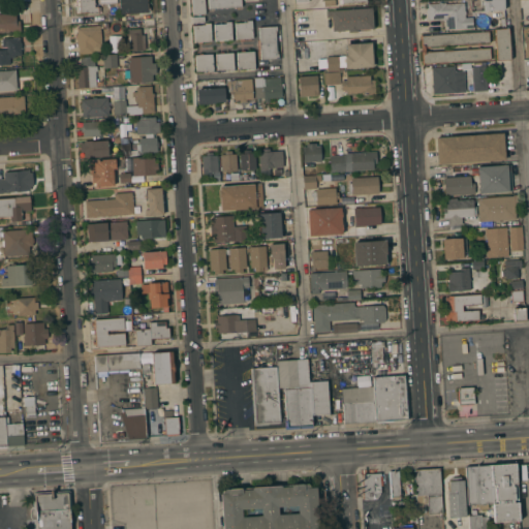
[(80,12),(79,0),(94,0),(95,6),(98,6),(98,12),(87,13),(87,11),(80,12)]
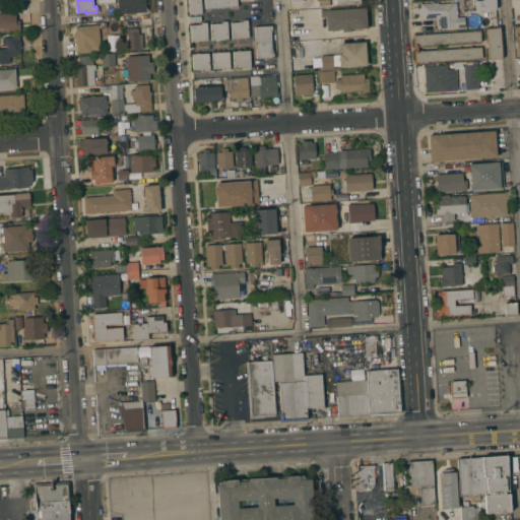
[(118,14),(117,0),(144,0),(145,7),(147,7),(147,10),(145,10),(146,12),(118,14)]
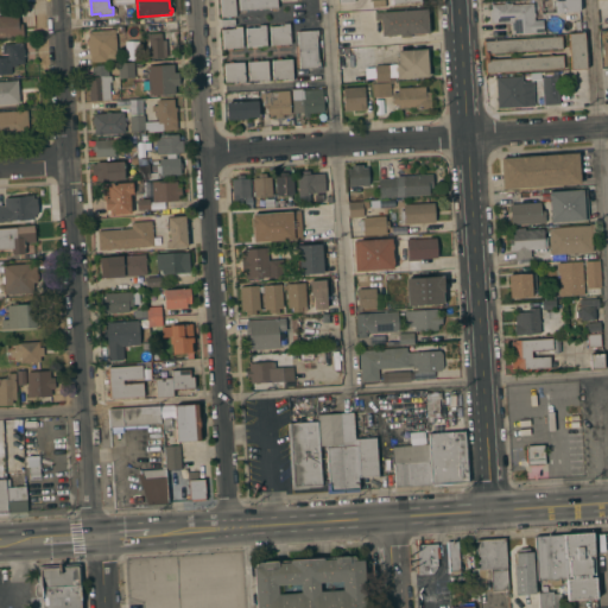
[(220,0),(234,0),(235,16),(221,17),(220,0)]
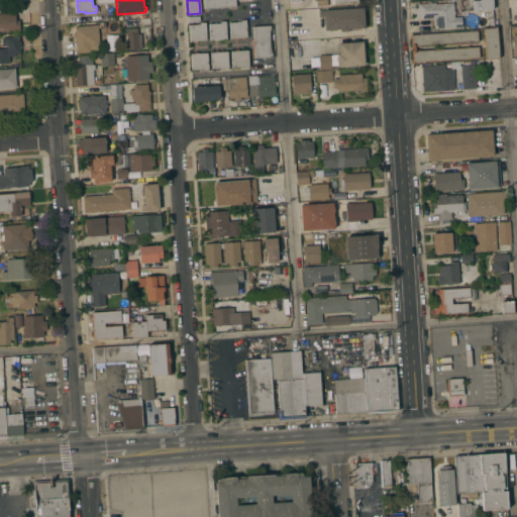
[(235,0),(236,6),(204,8),(203,0),(235,0)]
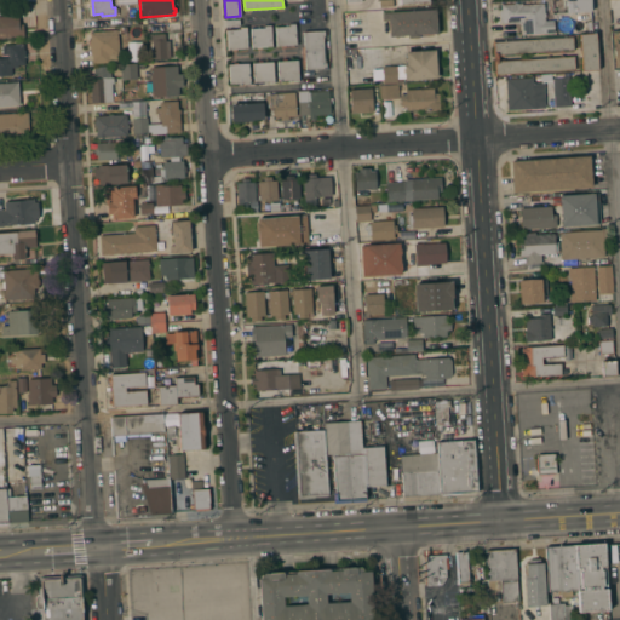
[(567,0),(591,0),(592,11),(567,12),(567,0)]
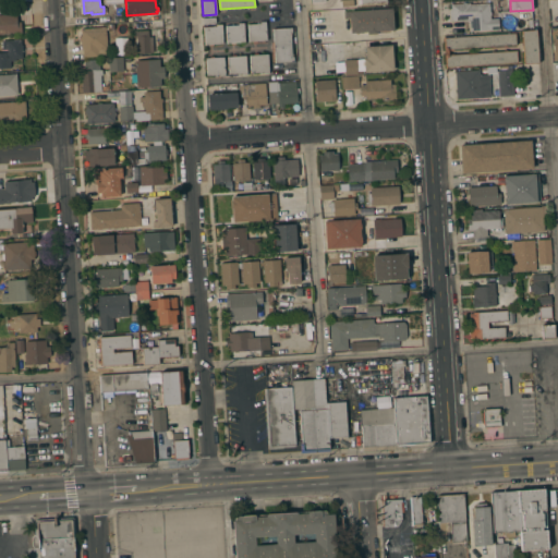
[(462,3),(462,2),(465,2),(465,3),(470,2),(471,4),(489,3),(489,4),(497,3),(498,12),(500,12),(501,19),(499,19),(499,28),(470,31),(470,21),(468,22),(468,20),(452,21),(451,4),(462,3)]
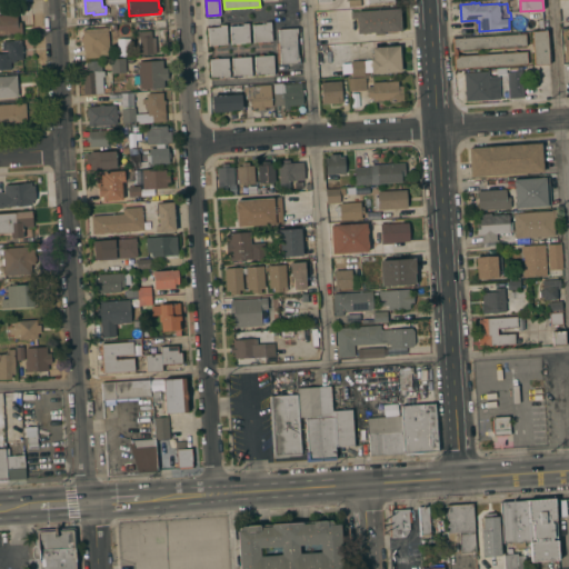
[(0,35),(0,15),(2,15),(1,6),(16,5),(18,22),(21,22),(22,33),(0,35)]
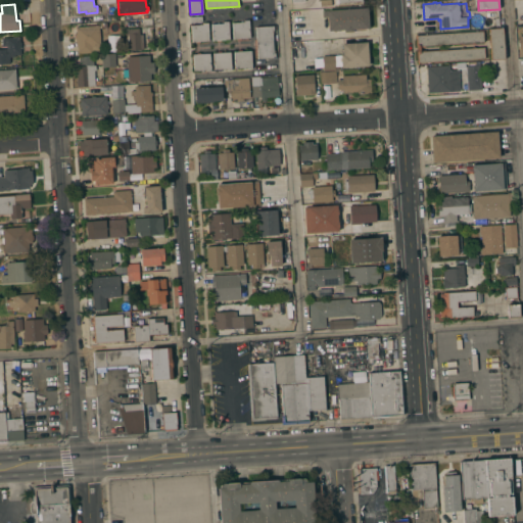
[(353,29),(353,32),(344,32),(344,30),(329,31),(328,17),(323,17),(322,10),(368,6),(370,28),(353,29)]
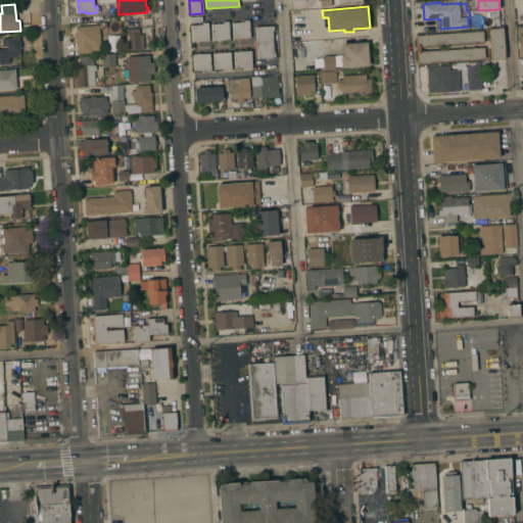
[(232,22),(244,21),(244,19),(249,19),(250,38),(240,39),(241,40),(237,40),(237,39),(233,39),(232,22)]
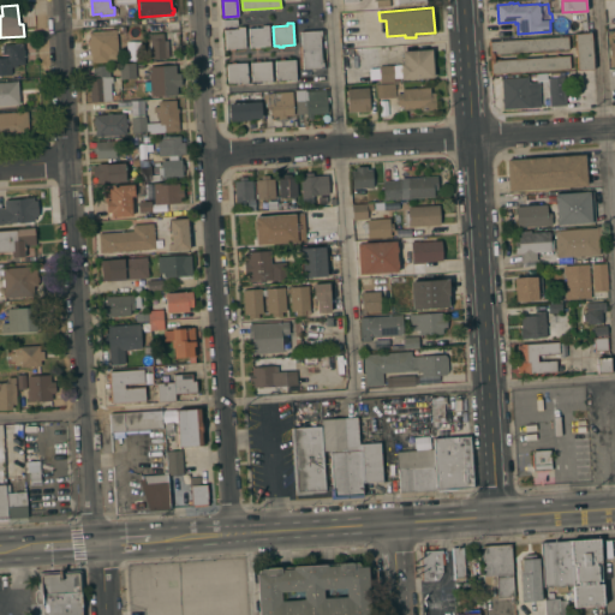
[(249,28),(263,27),(263,25),(269,24),(270,47),(260,47),(260,49),(255,49),(255,47),(250,47),(249,28)]
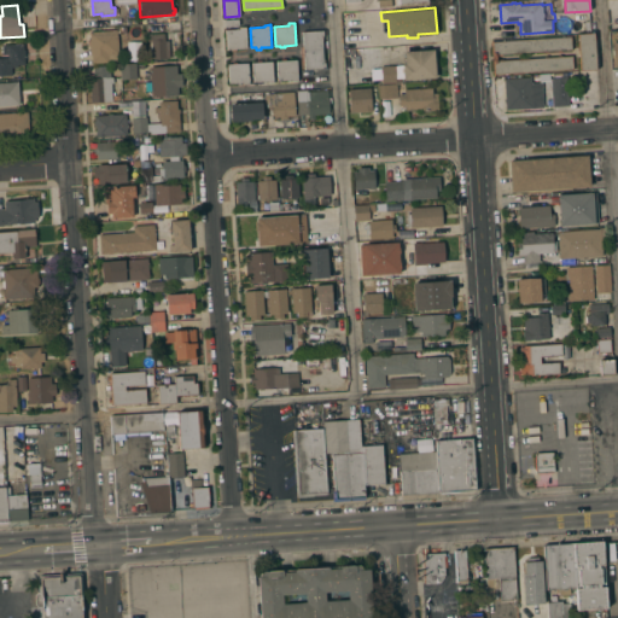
[(226,29),(240,29),(240,27),(246,27),(248,48),(235,48),(235,51),(232,51),(232,48),(227,50),(226,29)]
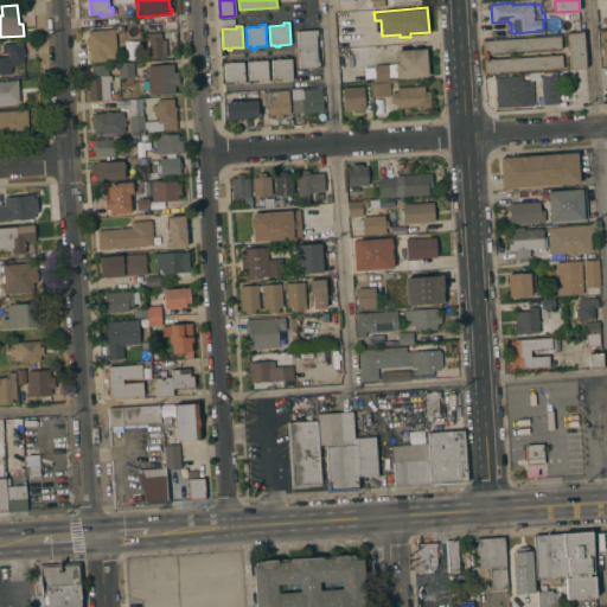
[(90,62),(89,52),(88,43),(88,37),(88,31),(114,29),(116,59),(90,62)]
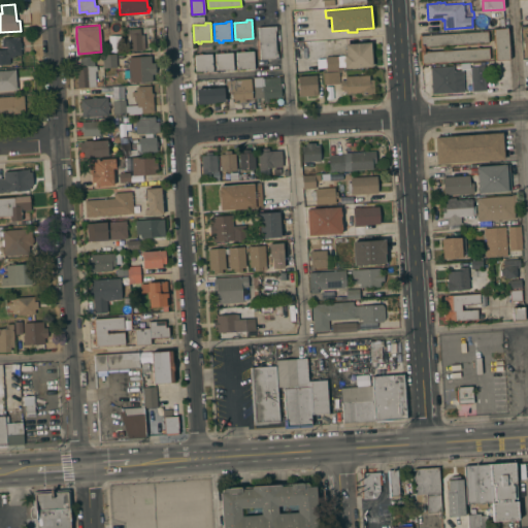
[(260,48),(258,48),(258,40),(259,40),(258,27),(276,26),(276,31),(275,31),(276,53),(278,53),(278,58),(260,59),(260,48)]
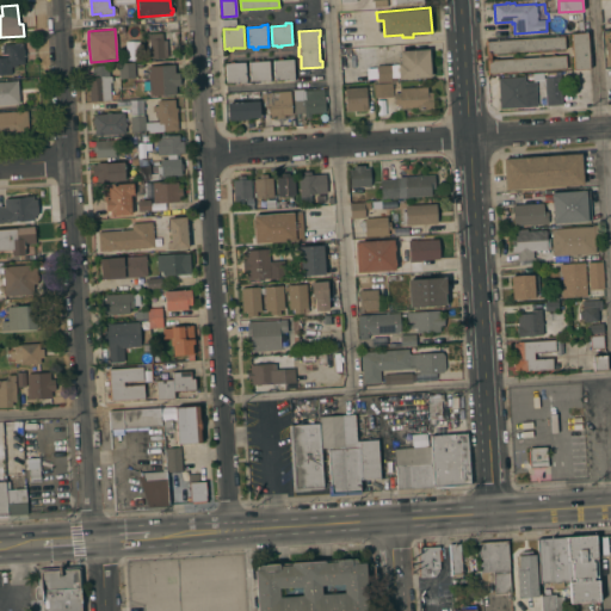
[(162,32),(164,41),(167,41),(167,49),(164,49),(165,59),(149,59),(149,61),(143,61),(143,55),(148,55),(148,49),(150,49),(149,34),(162,32)]
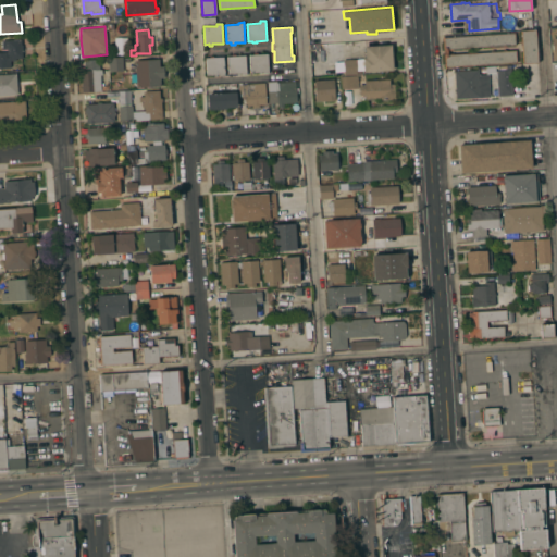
[(521,32),(535,31),(537,62),(523,63),(521,32)]
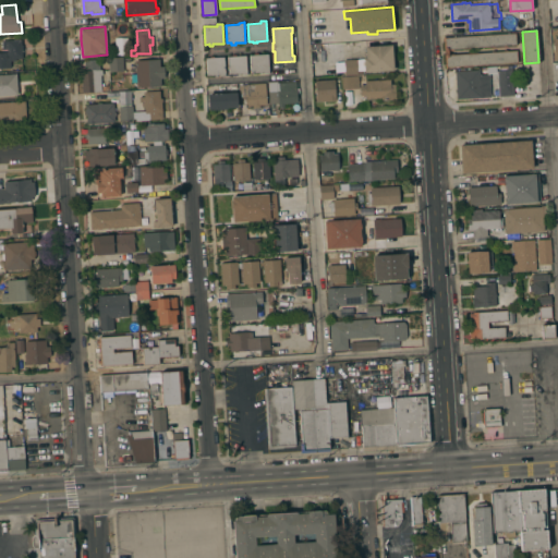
[(445,55),(444,49),(446,49),(445,37),(516,33),(517,45),(448,49),(449,55),(517,50),(518,62),(447,67),(446,55),(445,55)]
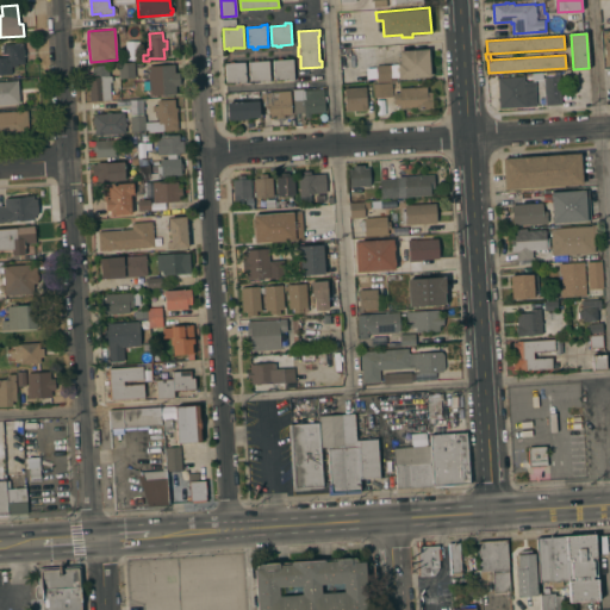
[(0,57),(8,57),(7,54),(4,54),(2,44),(24,43),(24,49),(25,49),(25,55),(24,55),(25,63),(13,64),(13,74),(0,74),(0,57)]
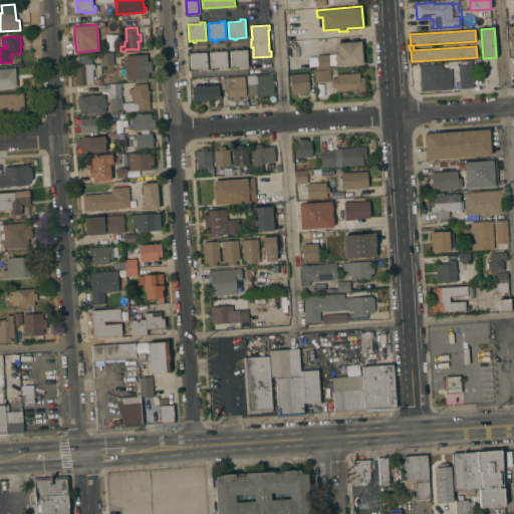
[(336,68),(329,69),(329,68),(317,69),(317,66),(308,67),(308,57),(317,56),(317,55),(334,54),(334,53),(337,53),(336,42),(361,41),(362,64),(336,66),(336,68)]
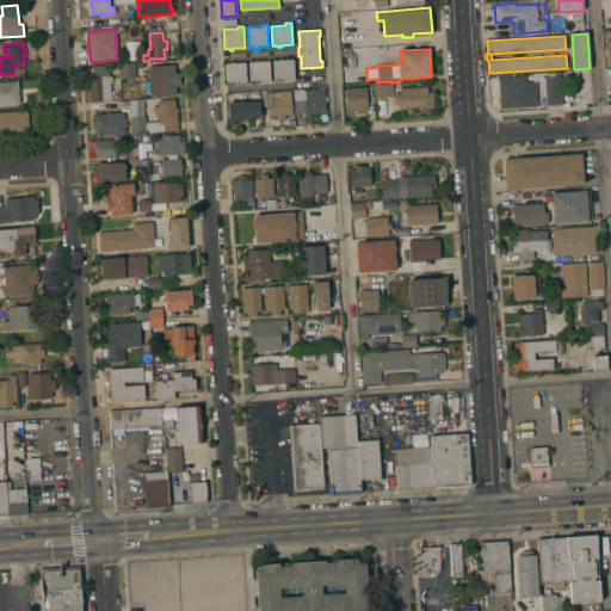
[(289,80),(289,78),(275,79),(273,60),(278,60),(278,59),(282,57),(283,60),(294,59),(295,80),(289,80)]
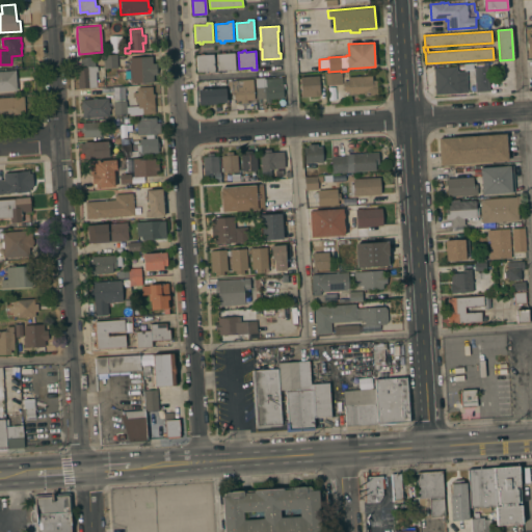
[(236,71),(231,72),(230,69),(218,70),(217,54),(221,53),(220,52),(224,52),(224,53),(235,52),(236,71)]
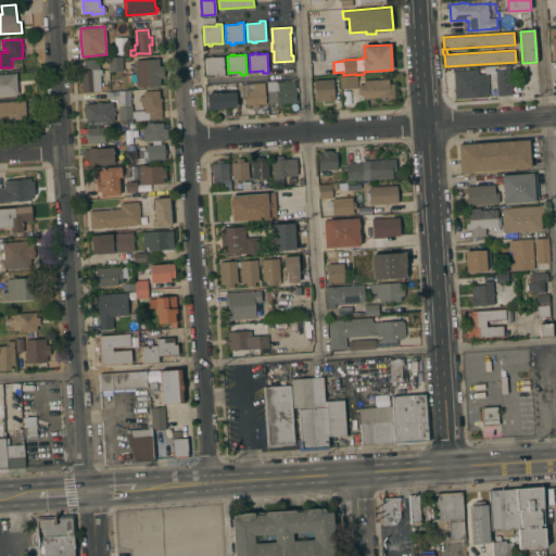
[(224,76),(218,76),(218,74),(206,75),(205,58),(209,58),(209,55),(213,55),(213,57),(223,57),(224,76)]
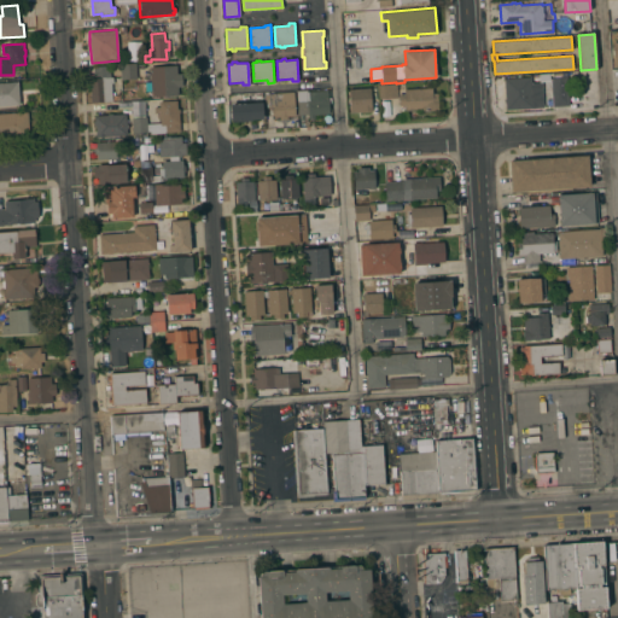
[(136,64),(136,79),(122,80),(121,65),(136,64)]
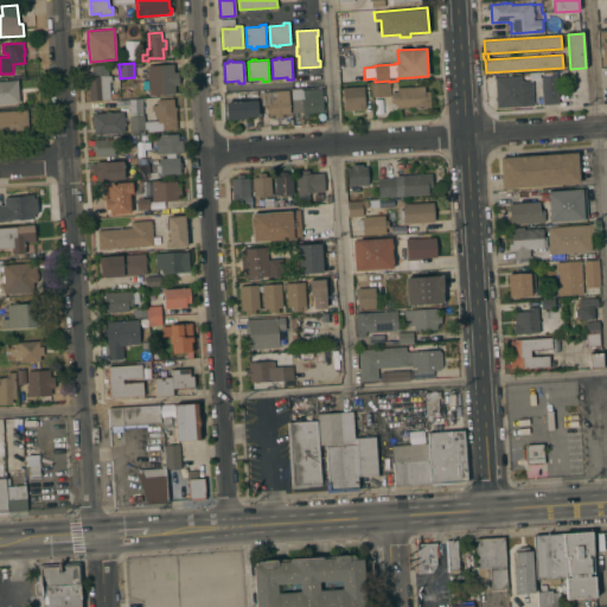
[(88,77),(93,76),(91,65),(108,64),(109,76),(112,76),(112,82),(109,82),(110,98),(90,101),(88,77)]
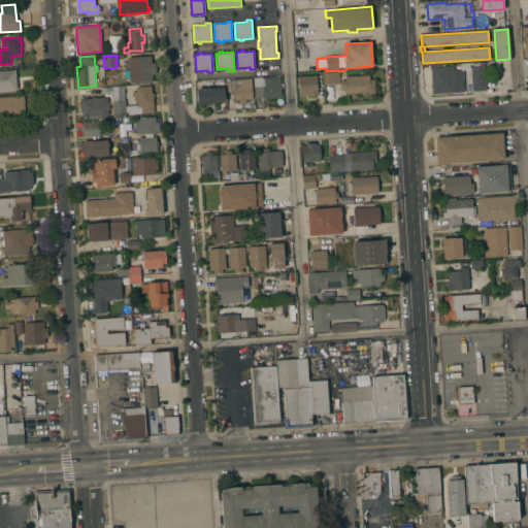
[(130,83),(128,57),(151,56),(152,63),(155,62),(156,74),(152,74),(153,81),(130,83)]
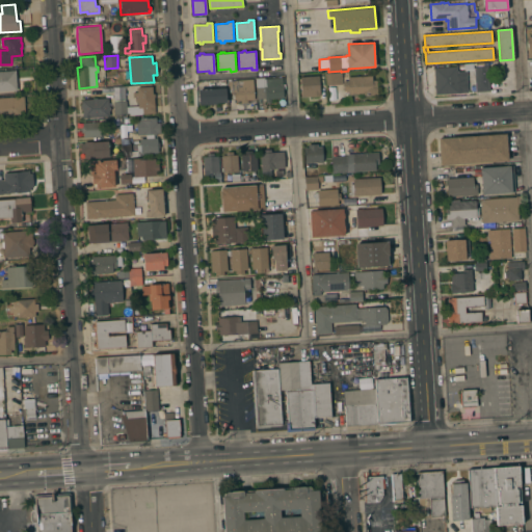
[(474,68),(477,67),(477,63),(485,63),(485,67),(488,67),(490,90),(476,91),(474,68)]
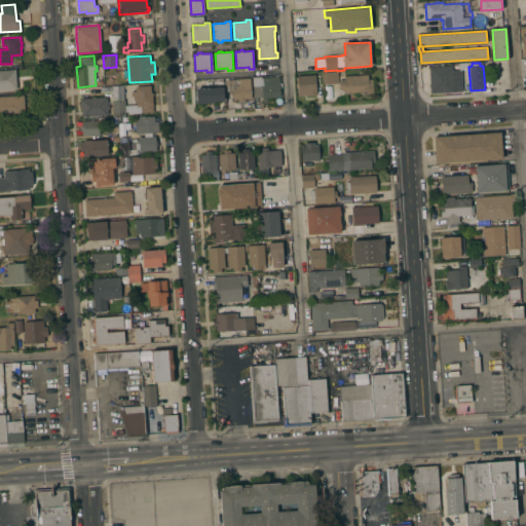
[(452,65),(453,78),(460,78),(461,90),(453,90),(453,91),(431,94),(429,67),(452,65)]
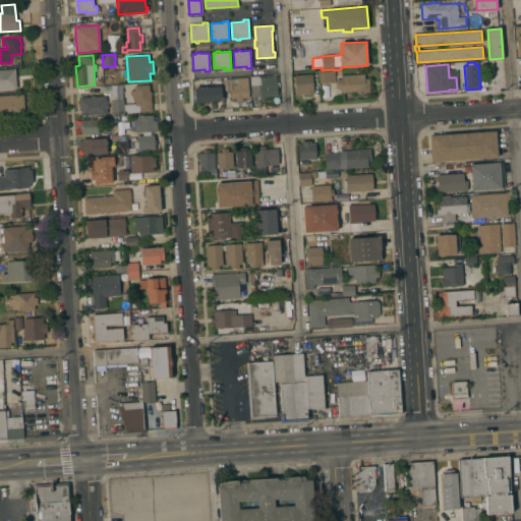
[(0,69),(15,68),(16,88),(0,89),(0,69)]
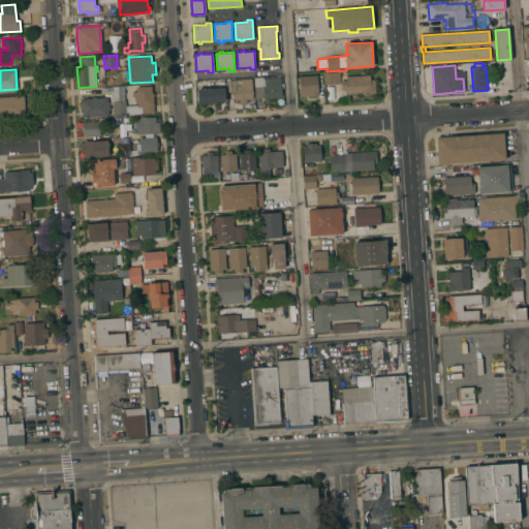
[(324,84),(324,73),(340,72),(340,84),(324,84)]
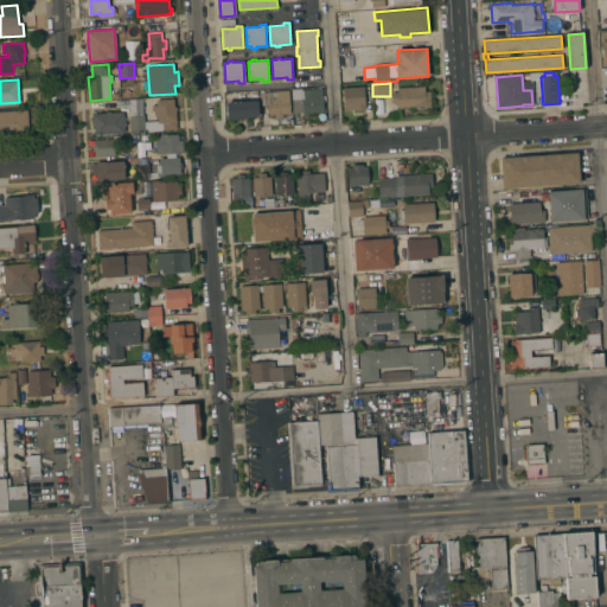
[(343,87),(364,87),(365,109),(344,110),(343,87)]
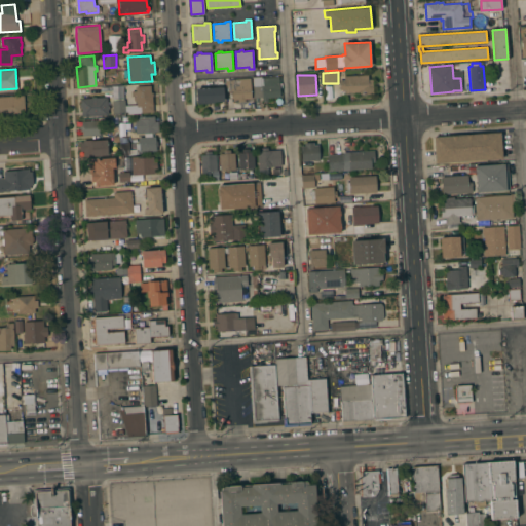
[(368,75),(369,79),(373,79),(374,94),(358,95),(358,94),(347,95),(347,100),(340,100),(340,80),(344,79),(344,76),(368,75)]
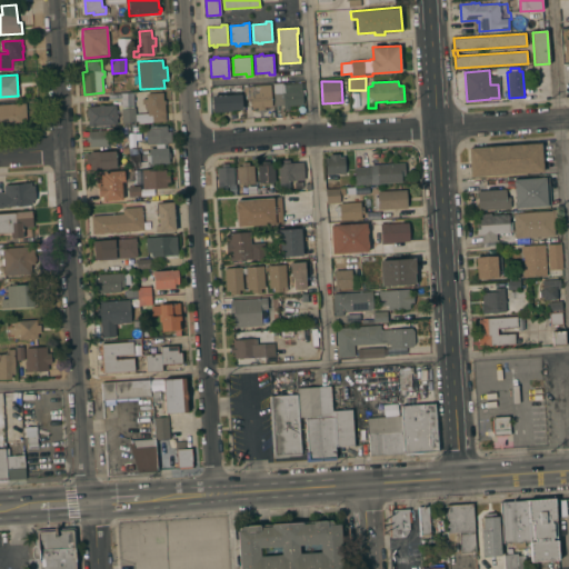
[(279,83),(279,85),(302,83),(302,91),(303,91),(303,105),(277,107),(275,83),(279,83)]
